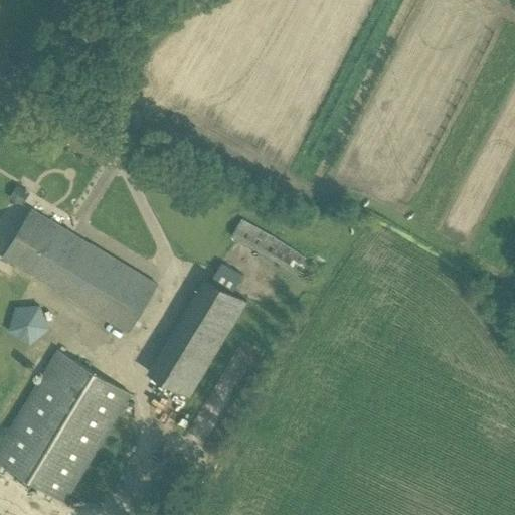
[(128,333),(158,286),(33,209),(4,258),(128,333)]
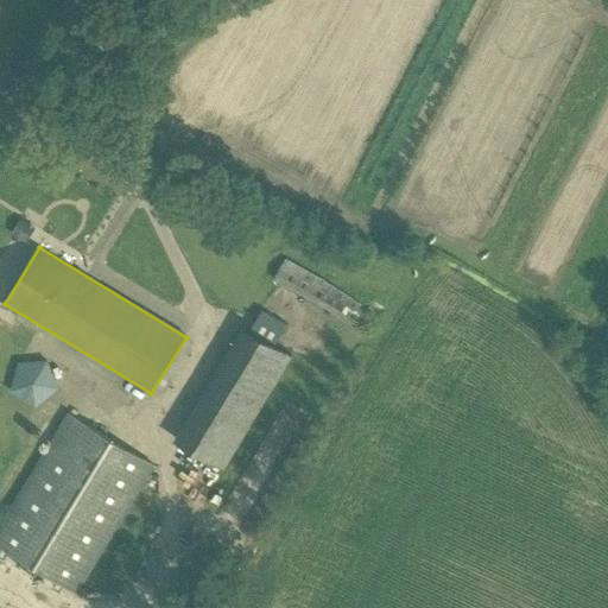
[(273,280),(369,335),(381,312),(286,258),(273,280)]
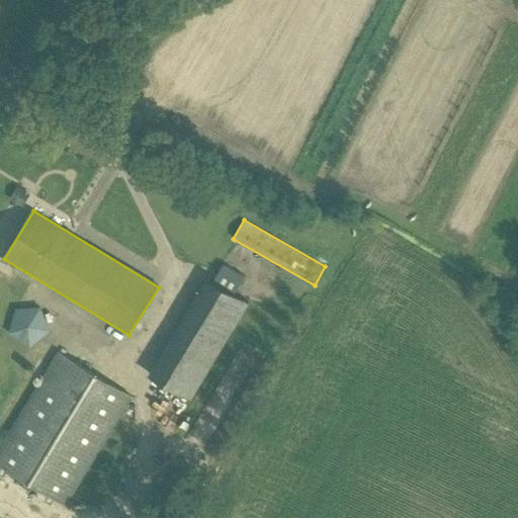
[(206,277),(148,374),(190,401),(250,304),(206,277)]
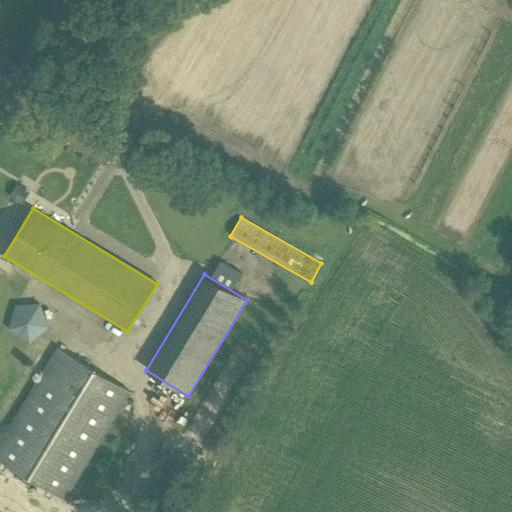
[(8,329),(30,343),(49,327),(40,302),(15,305),(8,329)]
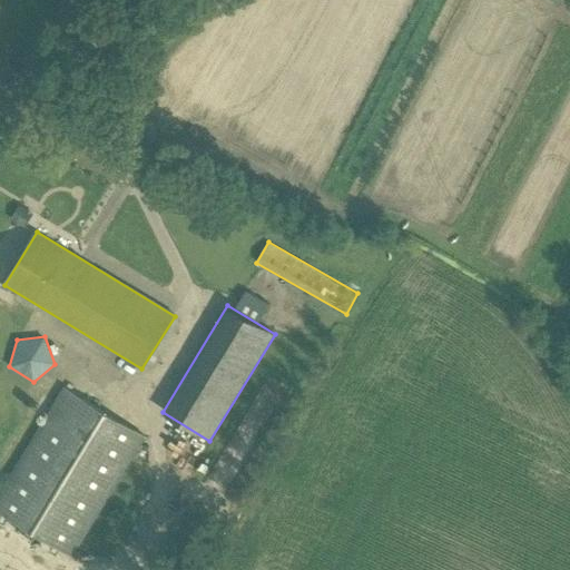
[(0,513),(71,557),(145,436),(64,387),(0,491),(0,513)]
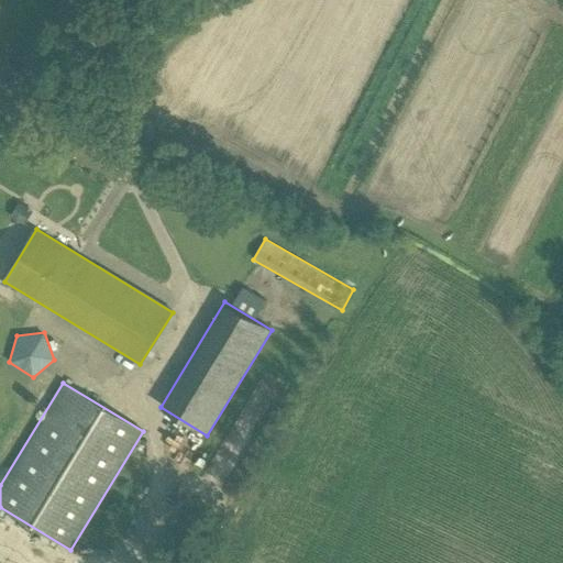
[(114,562),(117,556),(80,552),(78,562),(114,562)]
